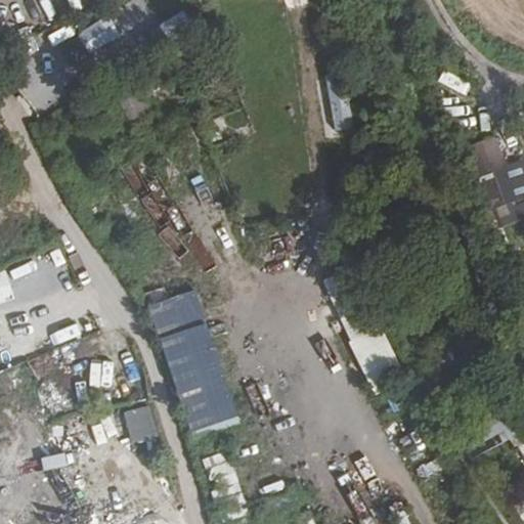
[(286,0),(288,9),(309,6),(307,0),(286,0)]
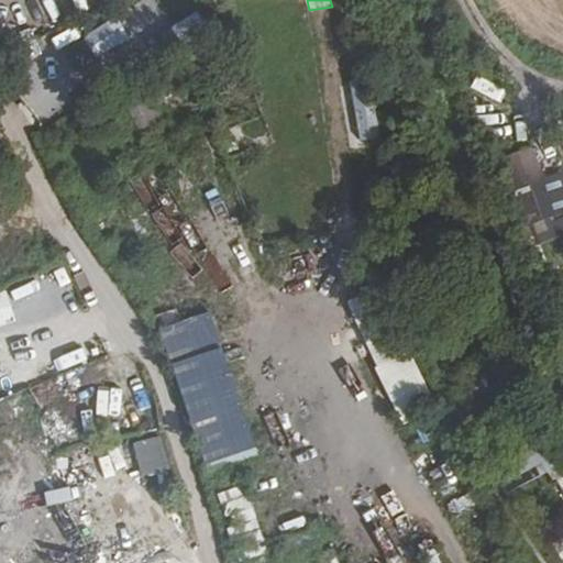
[(180,46),(209,31),(198,12),(169,29),(180,46)]
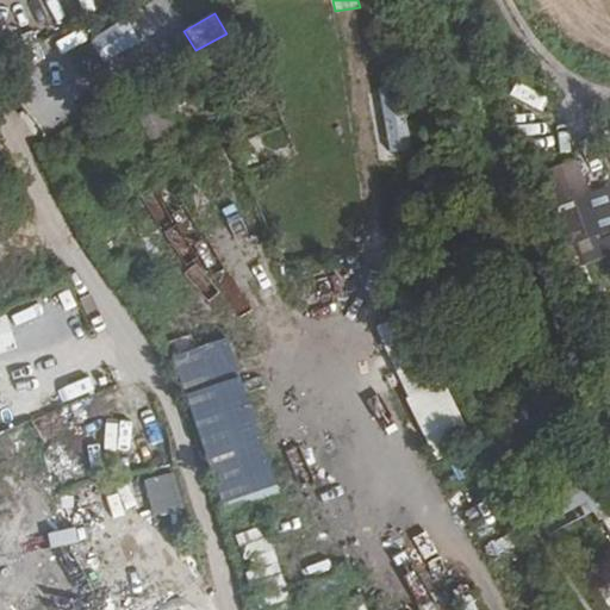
[(88,39),(104,66),(141,45),(125,19),(88,39)]
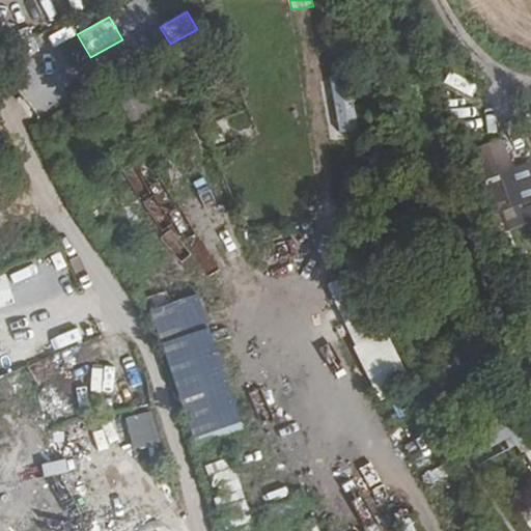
[(145,55),(160,48),(154,33),(138,40),(145,55)]
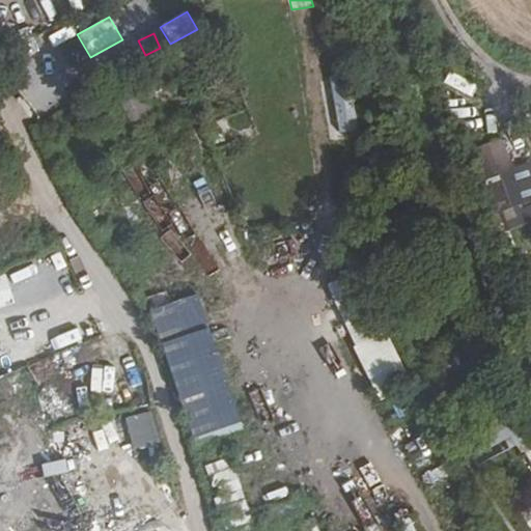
[(357,134),(346,76),(329,79),(339,137),(357,134)]
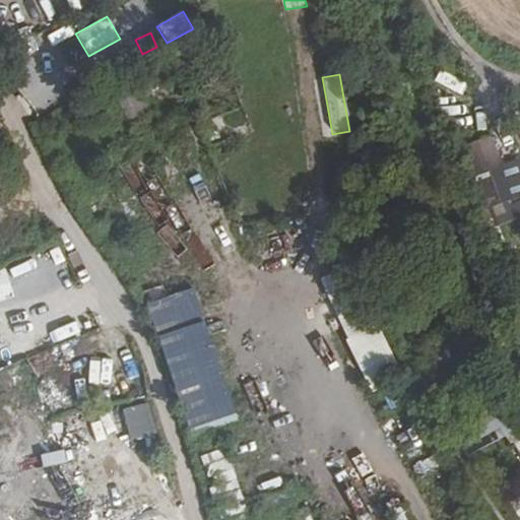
[(488,228),(519,218),(519,204),(518,198),(519,197),(519,161),(514,140),(467,152),(488,228)]
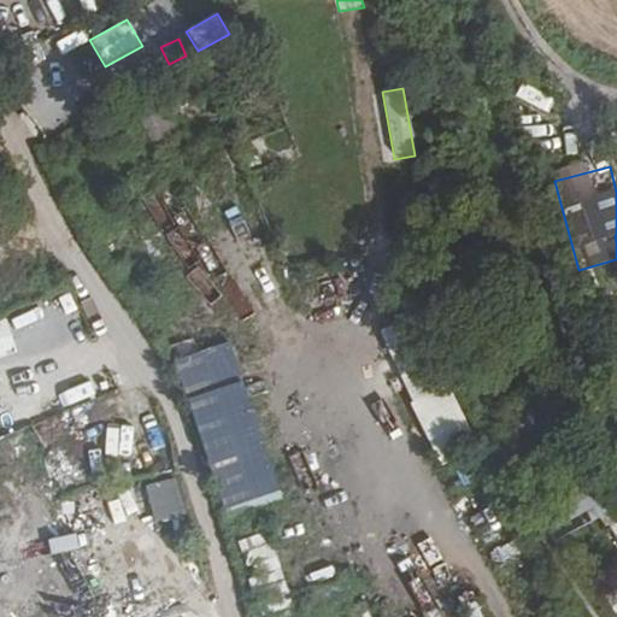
[(413,317),(378,334),(440,466),(475,450),(413,317)]
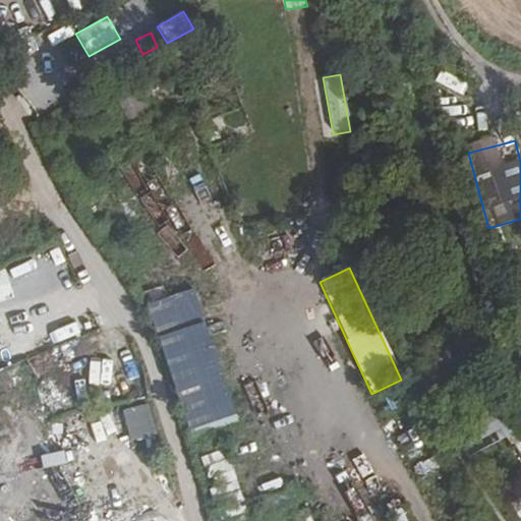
[(194,289),(147,303),(187,437),(235,422),(194,289)]
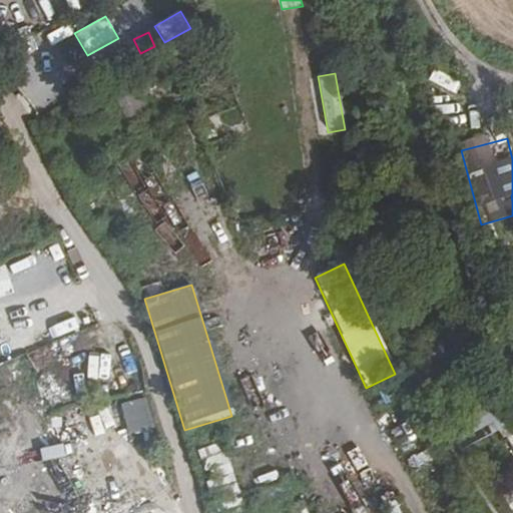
[(95,343),(87,354),(110,368),(117,357),(95,343)]
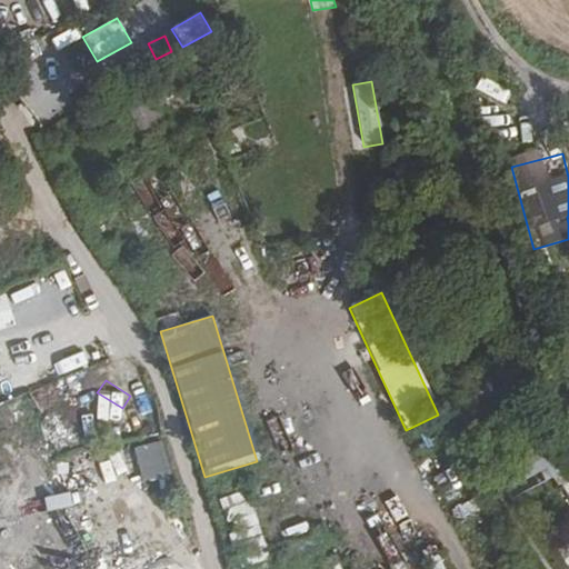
[(161,440),(135,448),(146,489),(173,481),(161,440)]
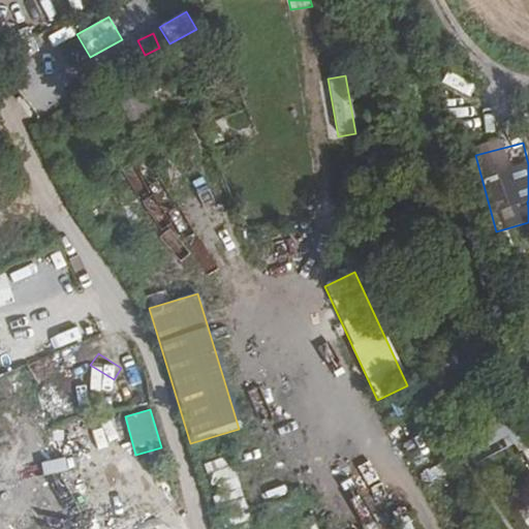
[(523,446),(514,415),(463,432),(473,463),(523,446)]
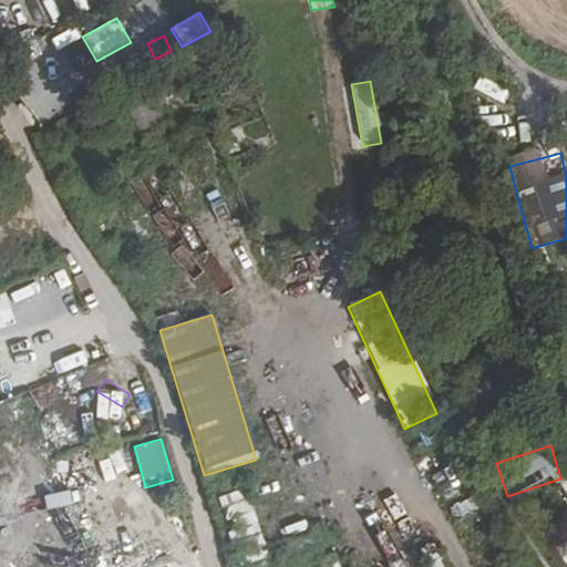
[(76,472),(58,474),(59,490),(79,487),(76,472)]
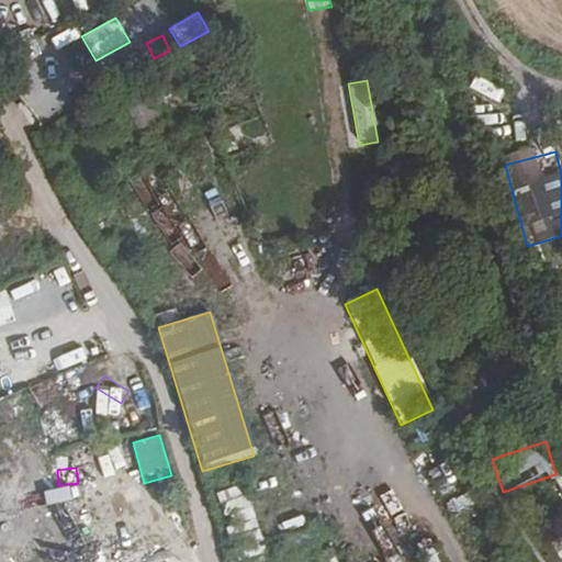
[(116,472),(85,479),(92,512),(124,504),(116,472)]
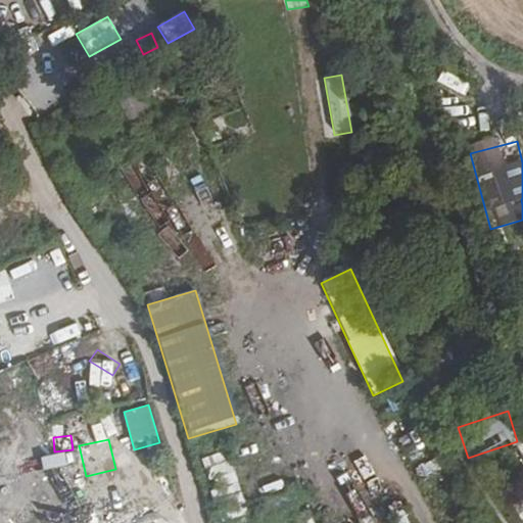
[(205,458),(212,496),(235,491),(228,453),(205,458)]
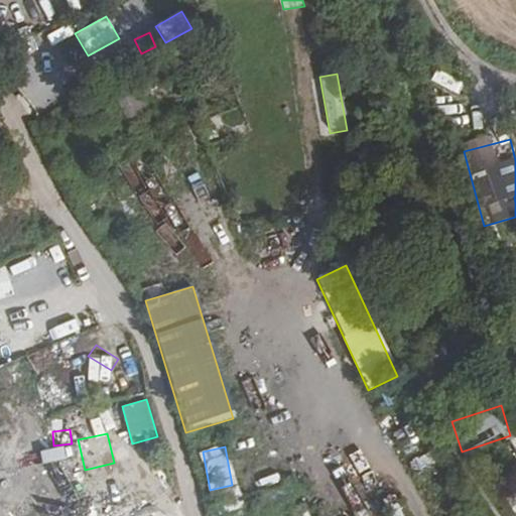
[(74,490),(83,515),(101,515),(126,508),(119,488),(93,497),(89,485),(74,490)]
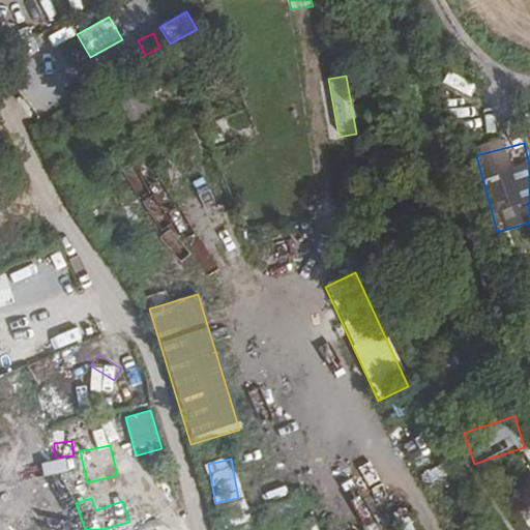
[(413,529),(405,509),(393,514),(400,529),(413,529)]
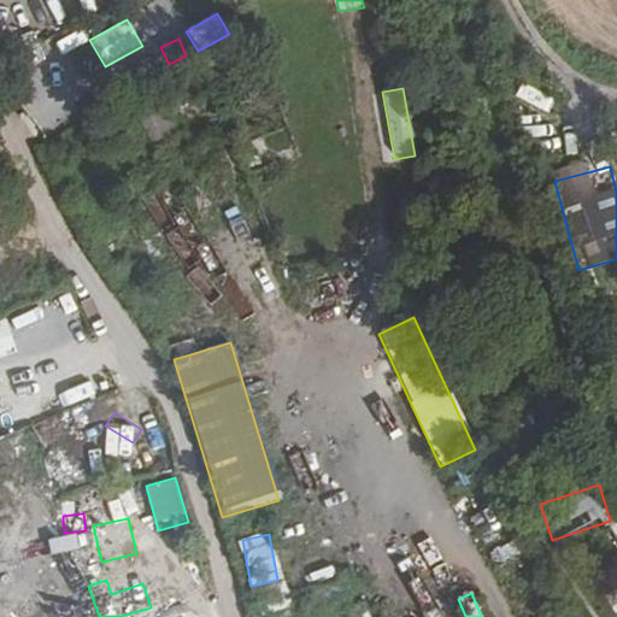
[(352,616),(370,616),(365,604),(350,610),(352,616)]
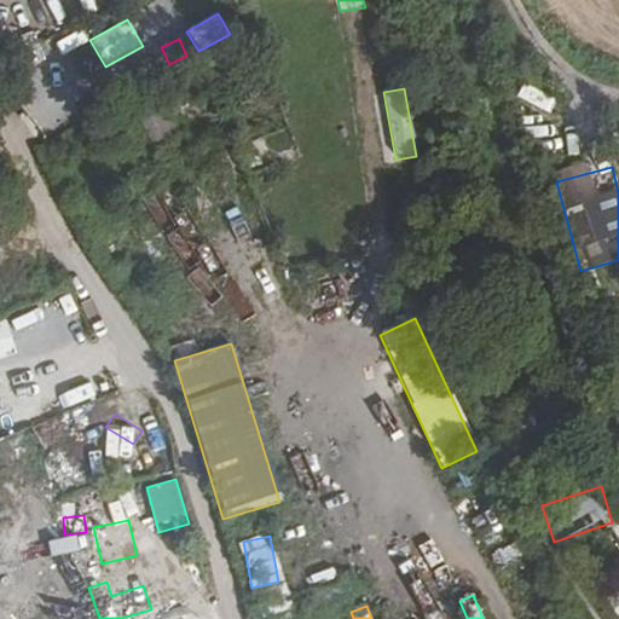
[(427,618),(446,618),(443,608),(426,614),(427,618)]
